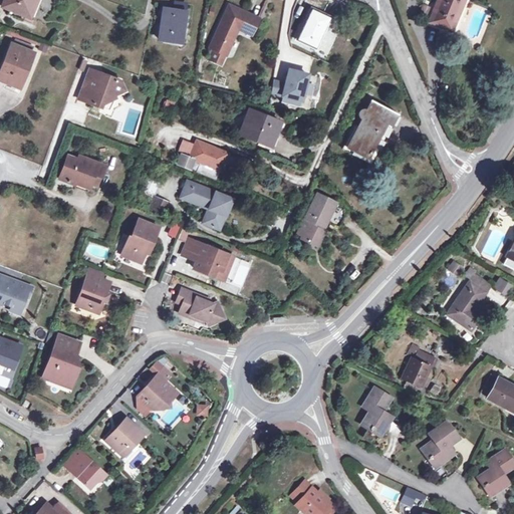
[(3,0),(1,6),(9,9),(8,14),(21,20),(23,15),(26,16),(33,0),(3,0)]
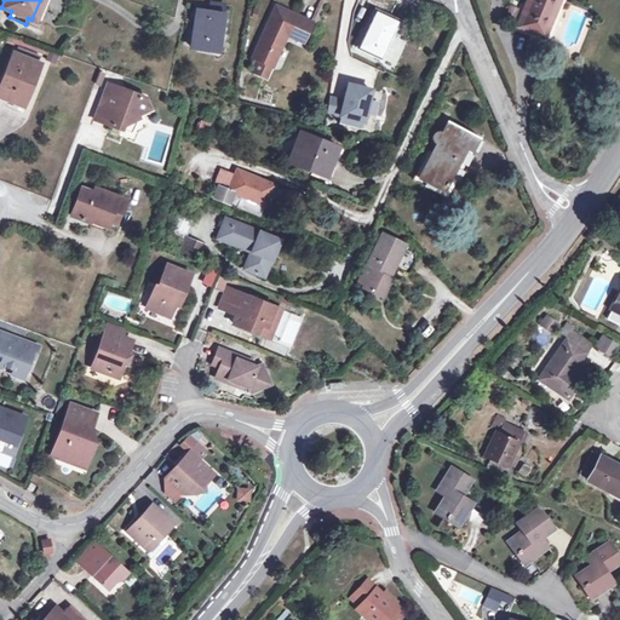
[(35,21),(42,0),(40,0),(32,19),(35,21)]
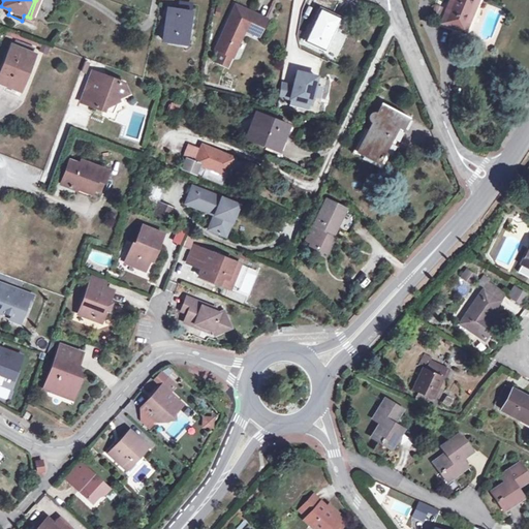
[(477,0),(450,0),(441,23),(463,31),(473,5),(475,6),(477,0)]
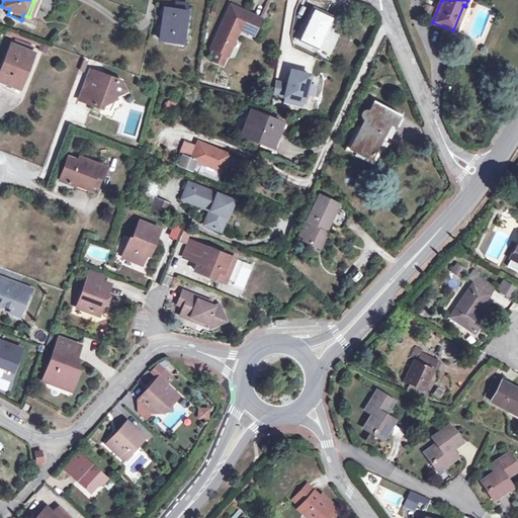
[(176,2),(175,10),(186,12),(187,3),(176,2)]
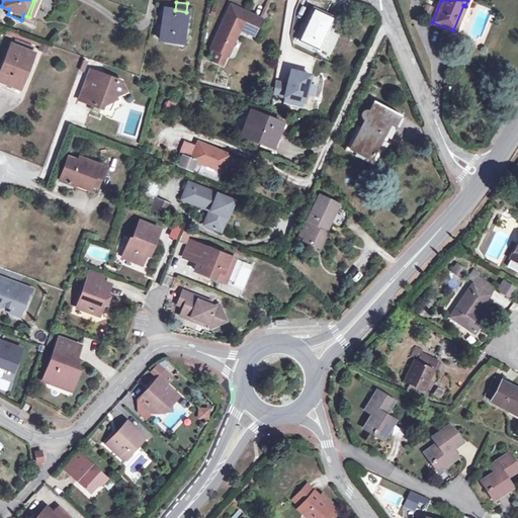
[(260,18),(230,5),(210,49),(214,51),(226,56),(227,56),(239,28),(254,34),(260,18)]
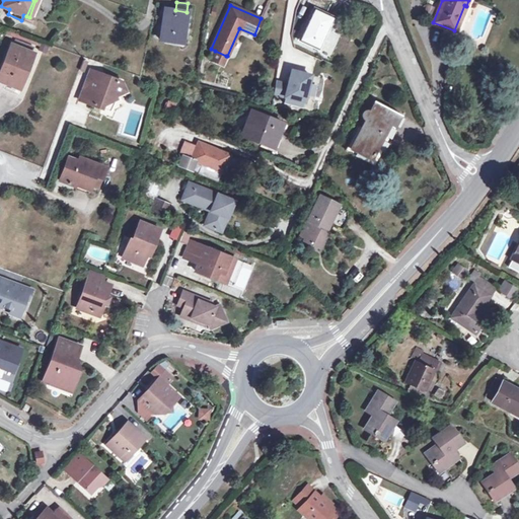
[(175,10),(164,8),(160,40),(171,42),(172,33),(182,35),(187,12),(175,10)]
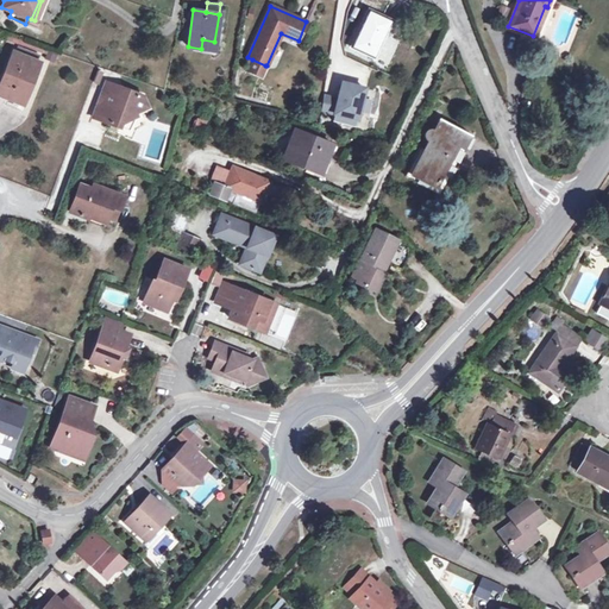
[(391,20),(369,10),(351,48),(375,58),(391,20)]
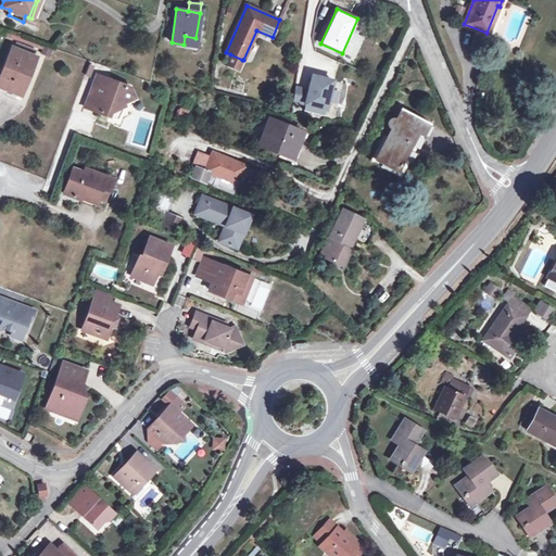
[(194,46),(196,38),(185,36),(184,45),(194,46)]
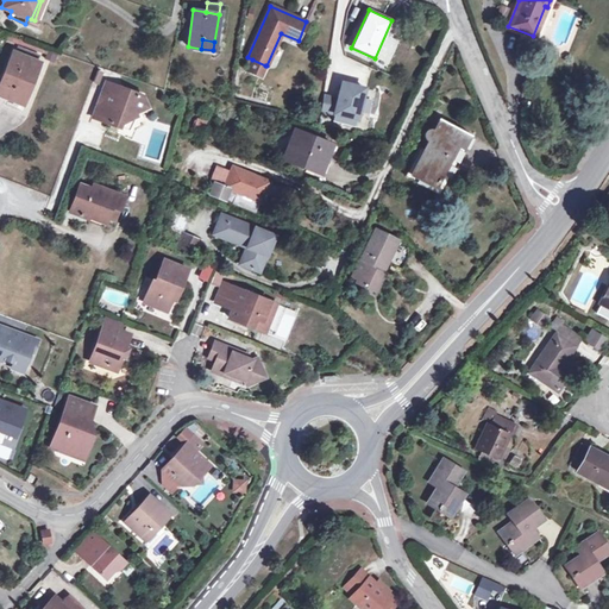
[(38,54),(17,45),(0,87),(0,94),(22,104),(37,62),(36,61),(38,54)]
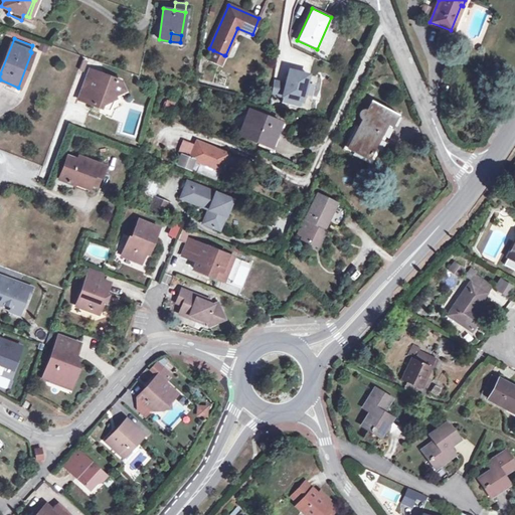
[(220,64),(224,55),(213,50),(209,59),(220,64)]
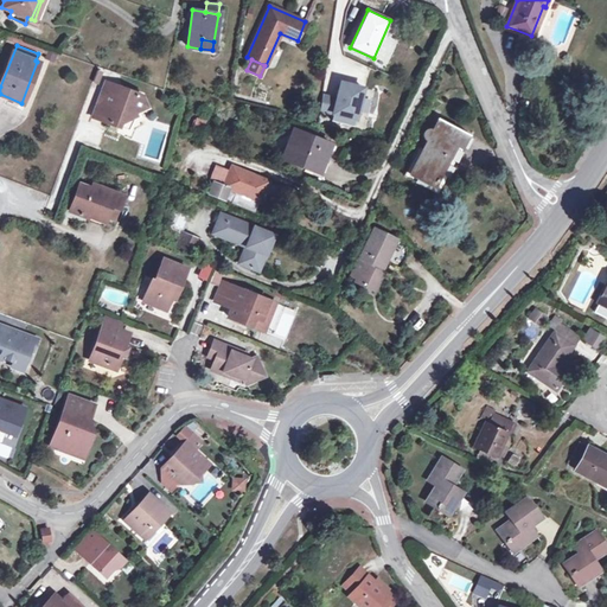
[(104,82),(98,100),(102,101),(106,93),(119,87),(104,82)]
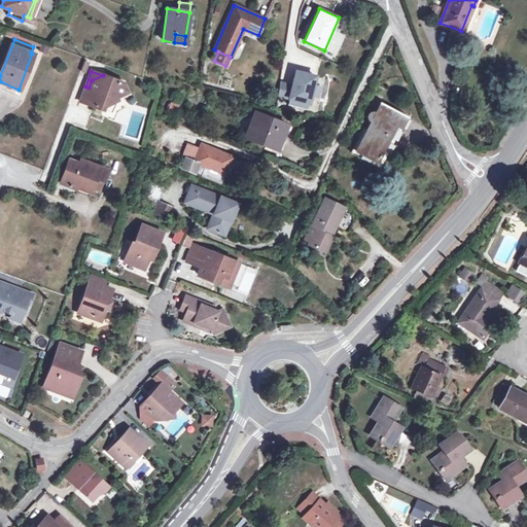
[(278,96),(308,103),(314,76),(295,71),(291,86),(280,83),(278,96)]
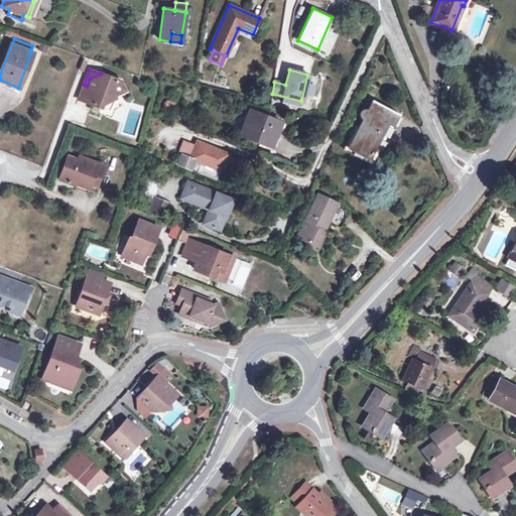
[(121,82),(101,74),(90,79),(87,86),(84,85),(78,99),(101,108),(103,104),(114,100),(113,97),(125,91),(121,82)]
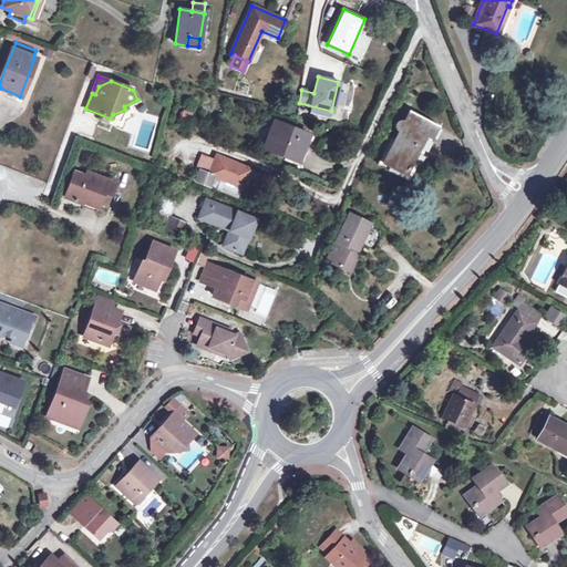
[(121,122),(125,110),(113,114),(111,119),(121,122)]
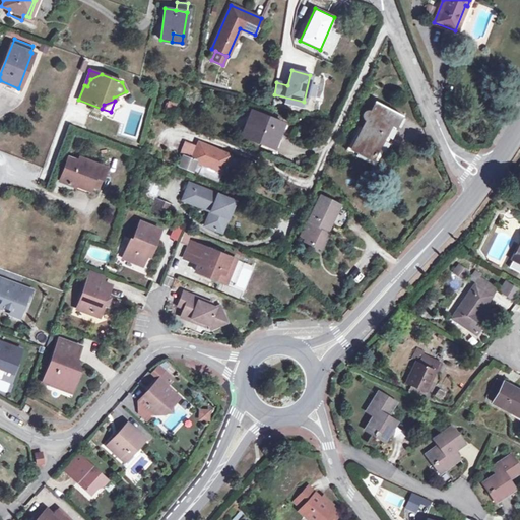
[(364,118),(366,120),(350,150),(372,160),(391,125),(395,127),(401,116),(375,102),(370,112),(367,112),(364,114),(363,116),(364,118)]
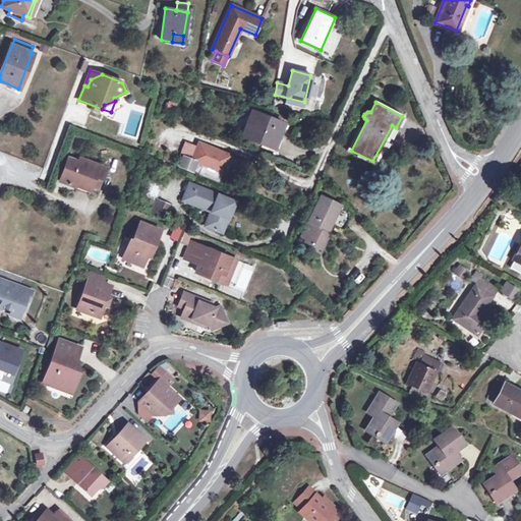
[(284,123),(252,111),(242,135),(275,149),(284,123)]
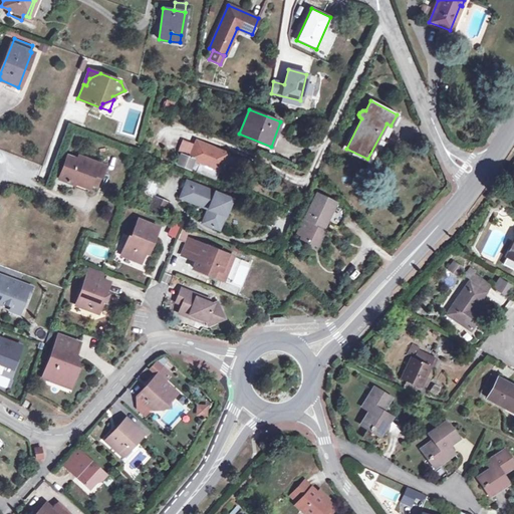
[(220,170),(226,154),(197,142),(195,145),(183,140),(178,151),(191,156),(190,158),(181,155),(177,164),(189,168),(193,159),(220,170)]
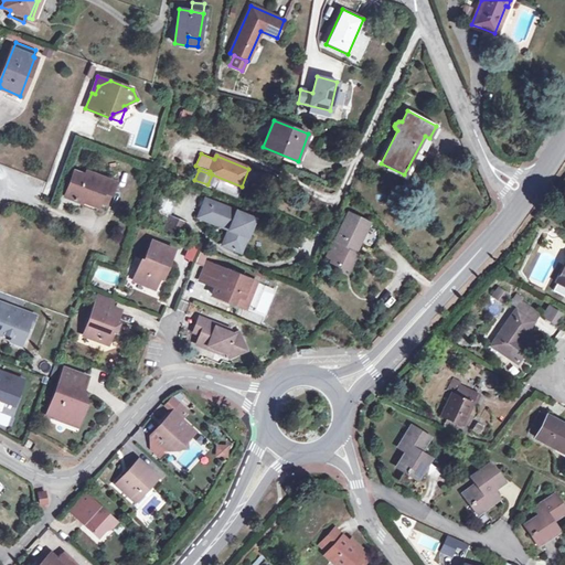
[(85,176),(74,171),(65,195),(83,202),(85,198),(98,203),(103,192),(109,195),(114,182),(87,172),(85,176)]
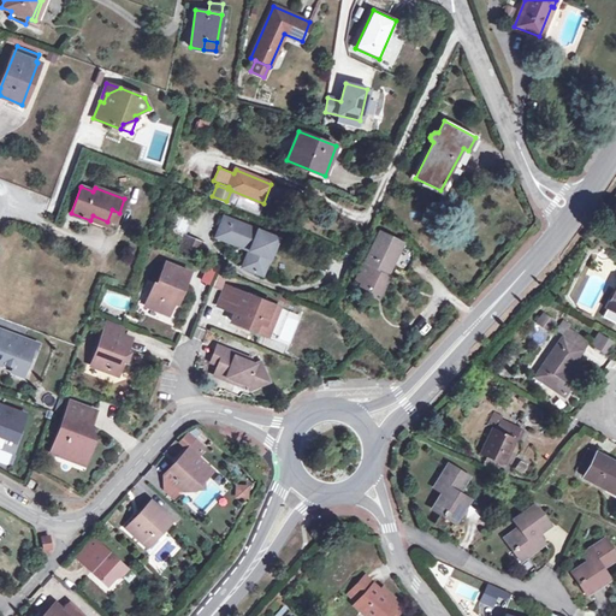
[(116,224),(119,213),(112,209),(107,221),(116,224)]
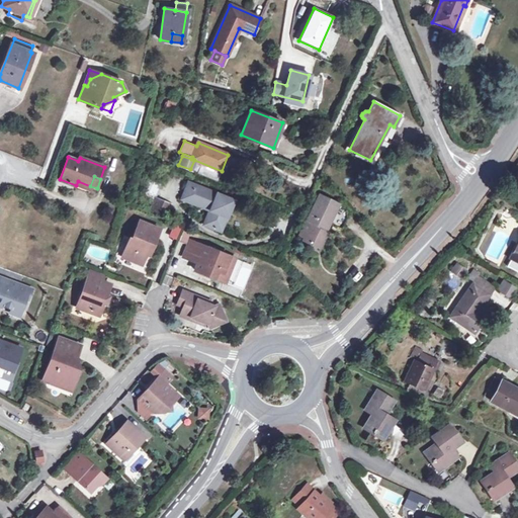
[(89,190),(90,186),(78,181),(76,185),(89,190)]
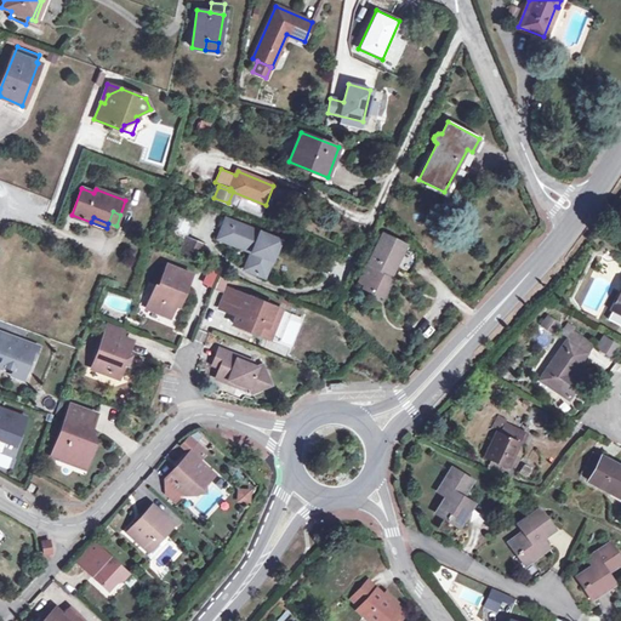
[(279,240),(226,218),(218,238),(251,251),(255,254),(248,271),(265,278),(279,240)]
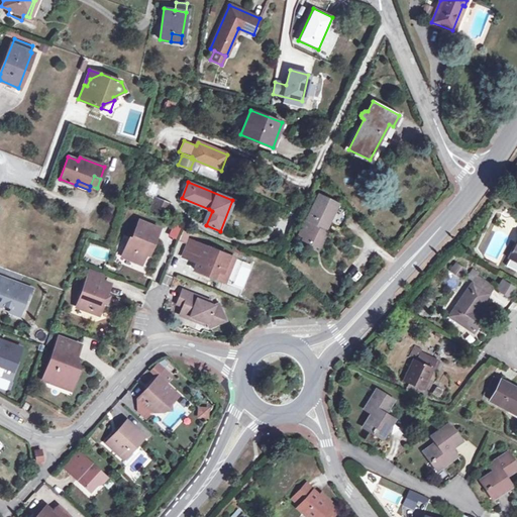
[(338,202),(319,193),(306,221),(311,223),(309,226),(303,240),(319,248),(327,231),(326,230),(330,221),(341,227),(347,213),(338,202)]
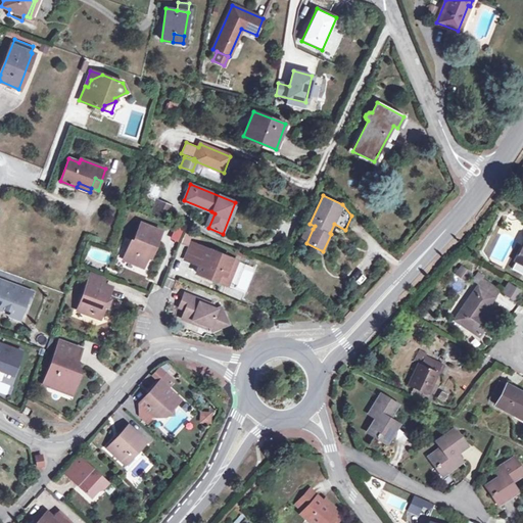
[(156,201),(150,216),(167,222),(173,207),(156,201)]
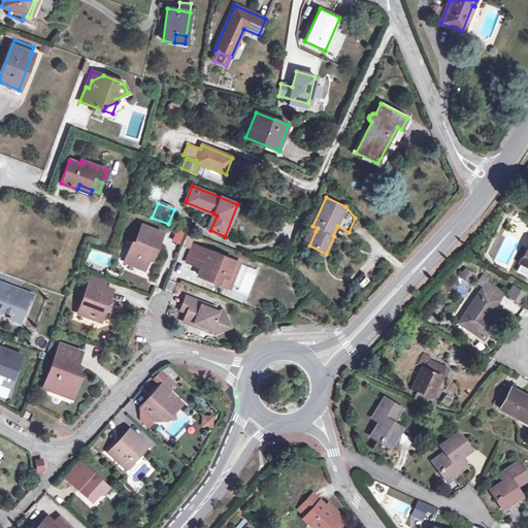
[(207,229),(210,230),(217,216),(213,213),(207,229)]
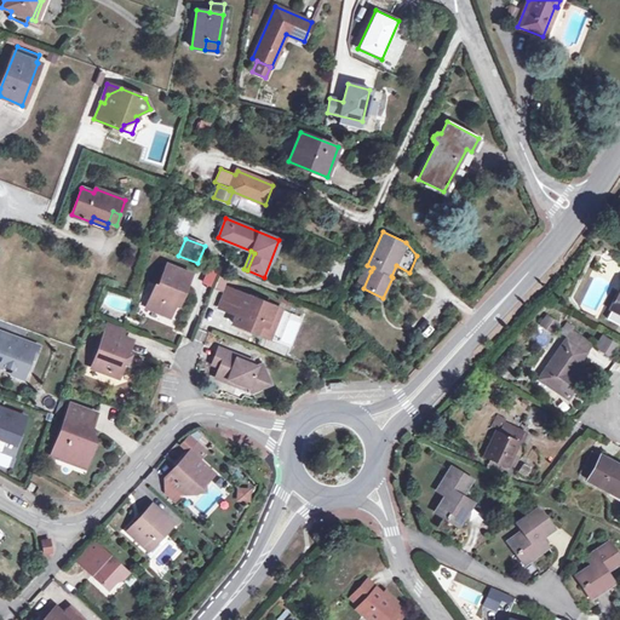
[(182,297),(191,274),(167,264),(158,286),(155,285),(145,308),(170,317),(179,296),(182,297)]
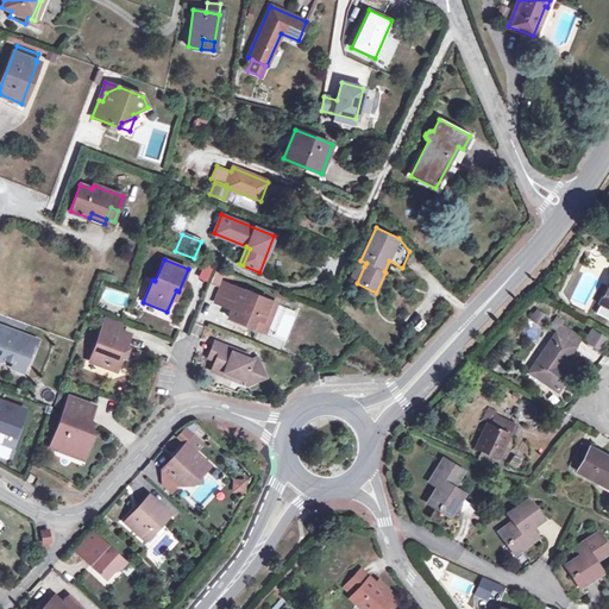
[(276,303),(223,282),(215,302),(232,309),(228,318),(253,327),(257,318),(269,322),(276,303)]
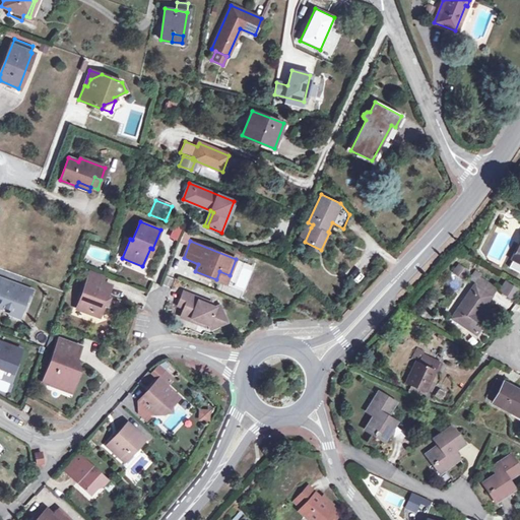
[(519,242),(511,260),(512,260),(509,267),(519,272),(519,242)]
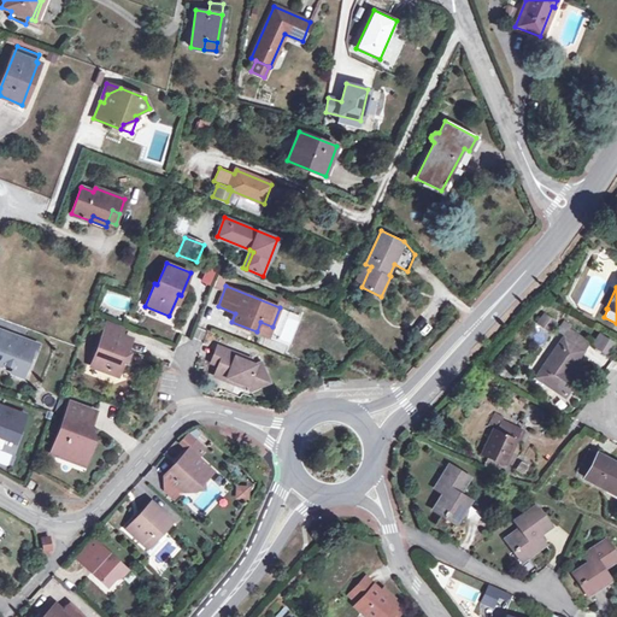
[(550,331),(557,322),(544,312),(536,323),(550,331)]
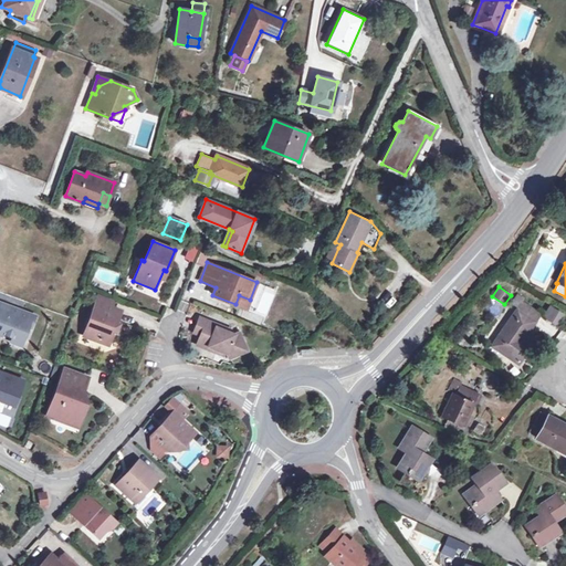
[(113,307),(115,301),(98,295),(84,336),(101,343),(102,337),(109,341),(113,332),(115,333),(118,324),(116,324),(121,311),(113,307)]
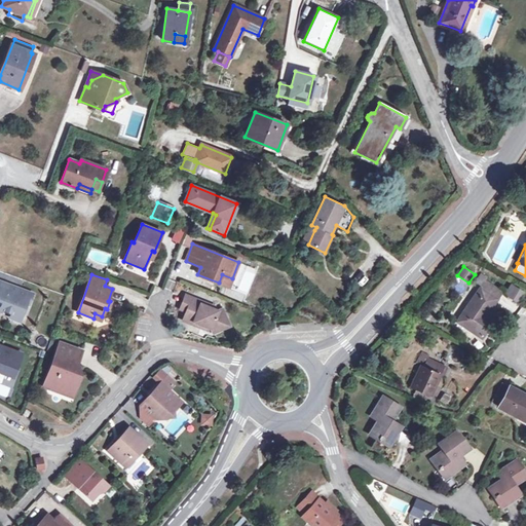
[(229,286),(232,278),(222,274),(219,283),(229,286)]
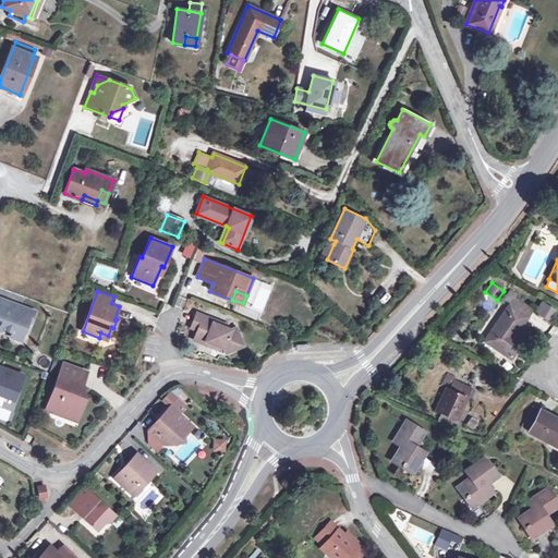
[(183,308),(187,299),(178,296),(174,305),(183,308)]
